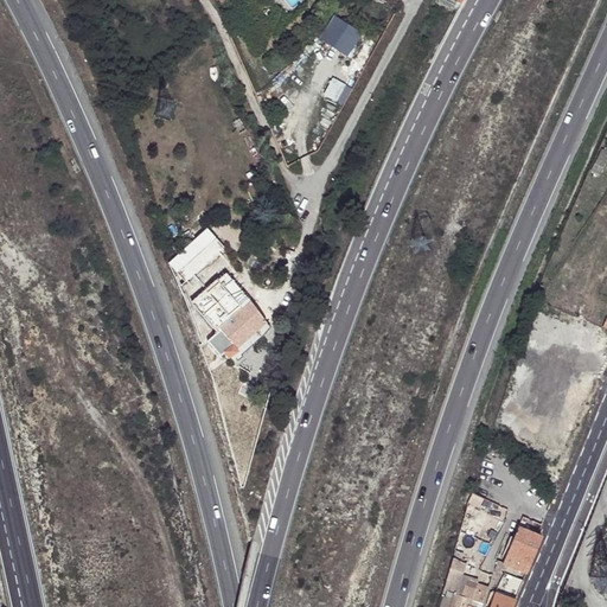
[(606,160),(606,151),(604,149),(596,164),(604,167),(606,160)]
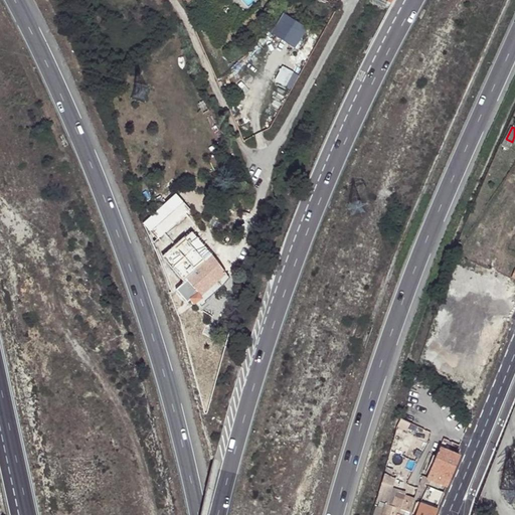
[(196,236),(187,243),(202,262),(211,255),(196,236)]
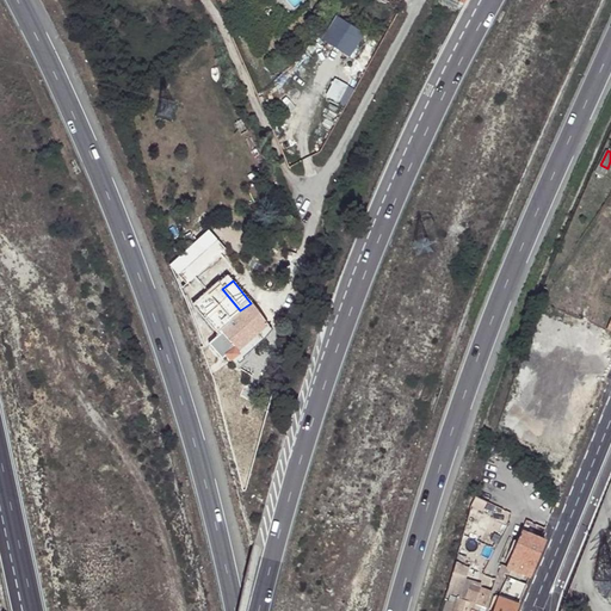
[(207,343),(213,350),(217,345),(222,352),(229,362),(240,352),(235,346),(266,322),(251,303),(240,310),(222,289),(196,308),(216,334),(207,343)]
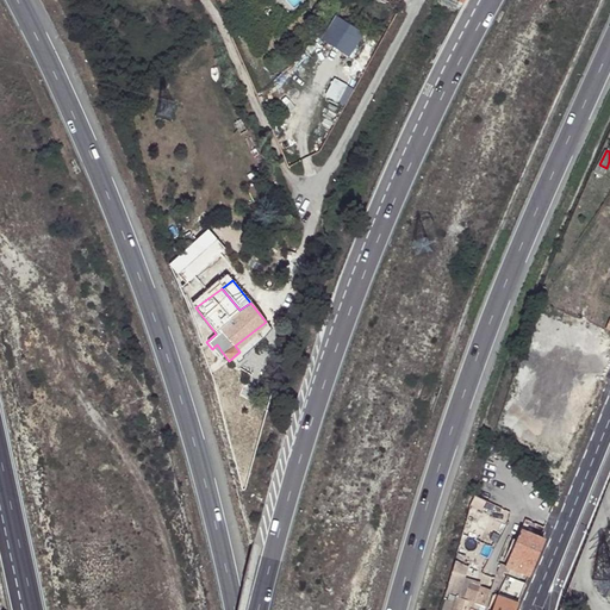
[(235,346),(240,352),(241,354),(266,335),(271,328),(266,322),(235,346)]
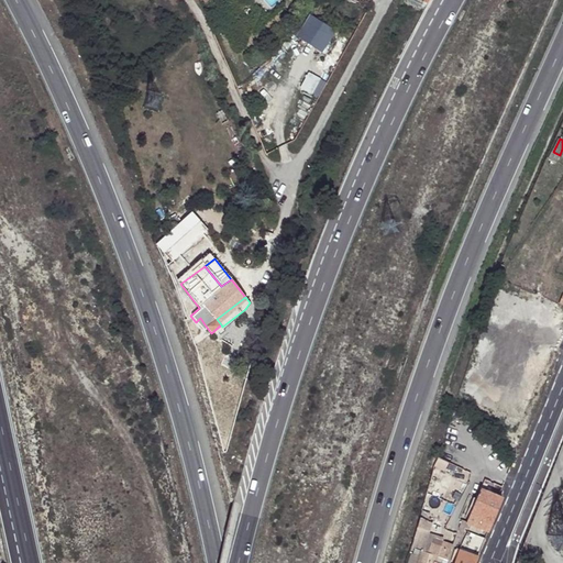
[(488,533),(503,499),(481,489),(466,523),(488,533)]
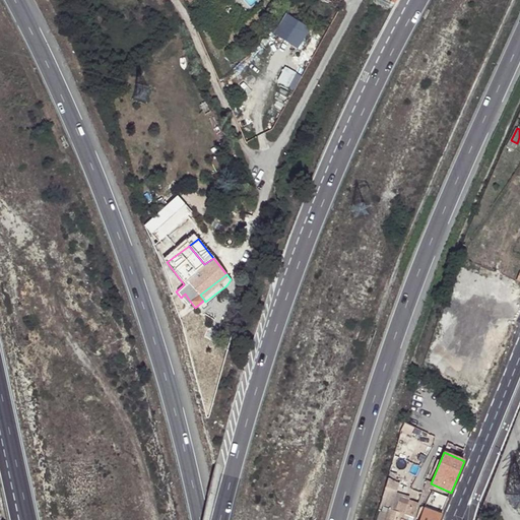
[(415,512),(416,508),(393,500),(389,498),(391,490),(394,480),(387,477),(379,505),(388,508),(401,513),(405,514),(413,517),(415,512)]
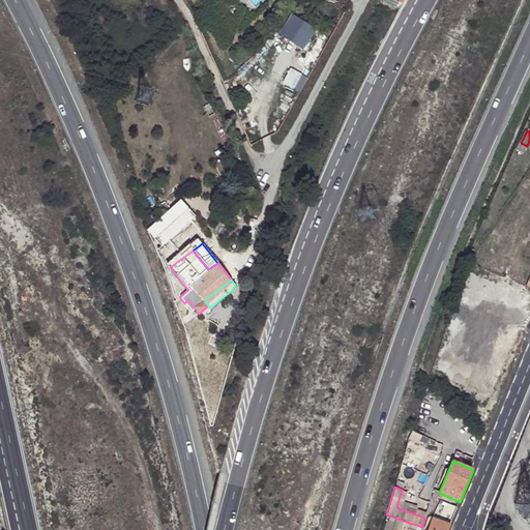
[(437,500),(439,493),(435,491),(431,499),(436,502),(437,500)]
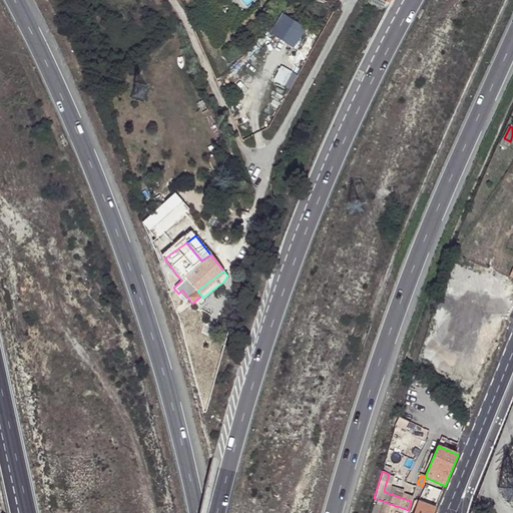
[(433,512),(436,508),(419,500),(413,512),(433,512)]
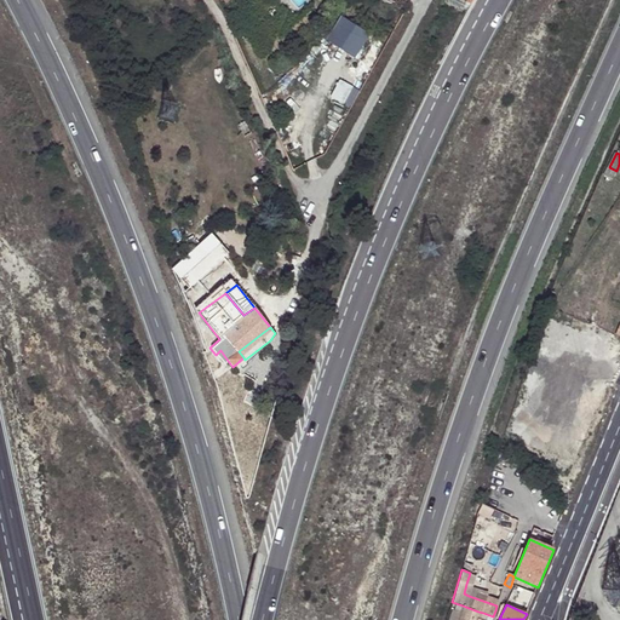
[(458,619),(475,619),(478,612),(463,606),(461,613),(455,610),(458,618),(458,619)]
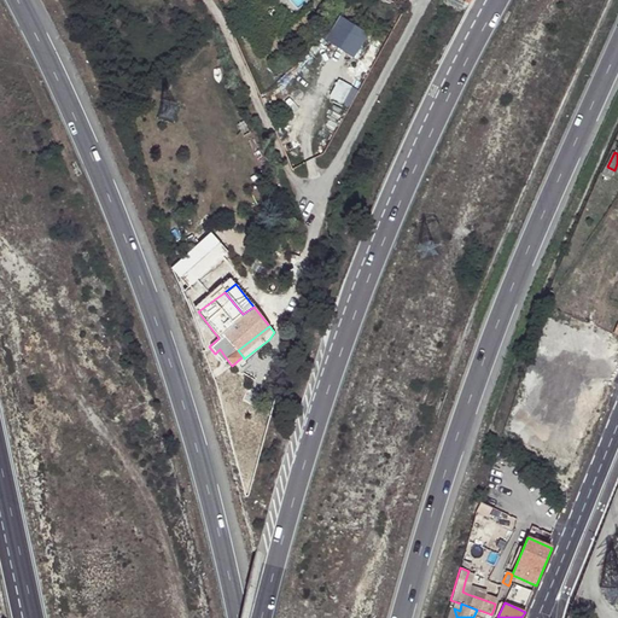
[(456,617),(456,616),(454,608),(450,607),(447,617),(456,617)]
